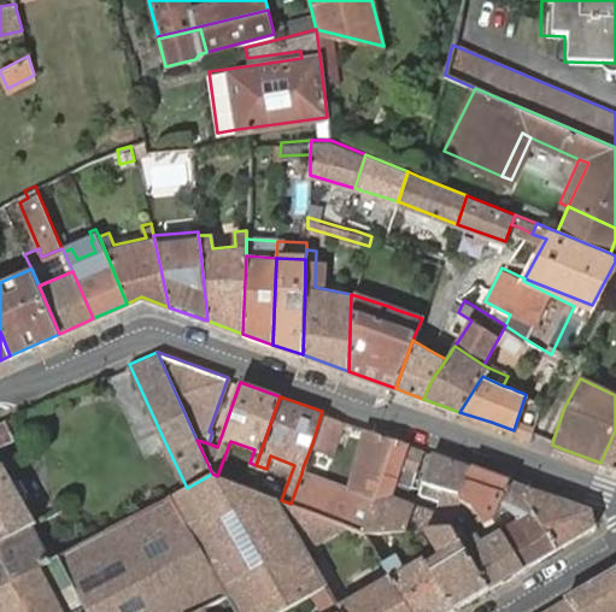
[(341,418),(322,411),(312,443),(330,449),(341,418)]
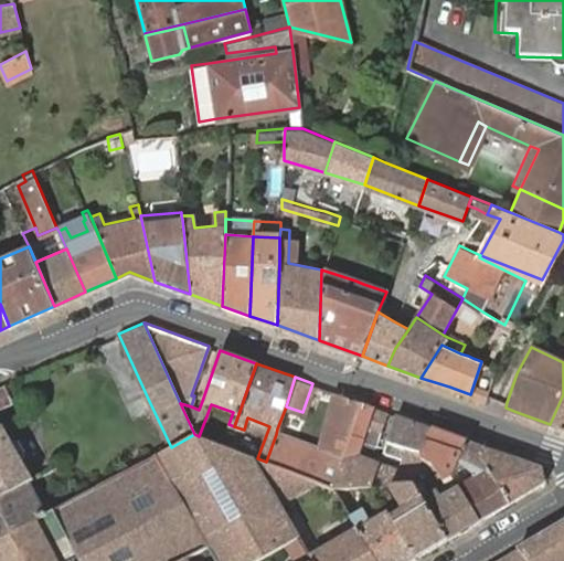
[(0,408),(13,402),(6,384),(0,387),(0,408)]
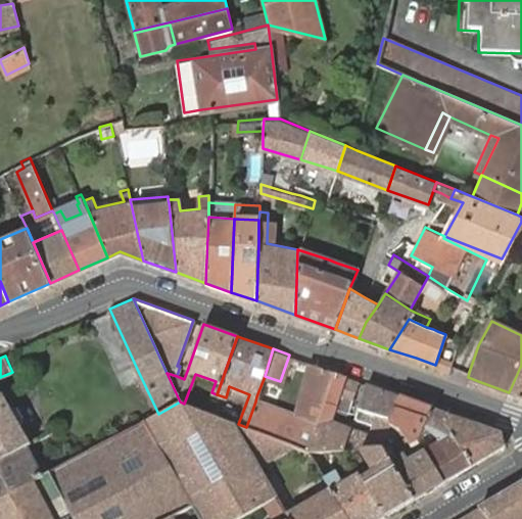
[(438,356),(435,365),(447,370),(451,365),(452,361),(438,356)]
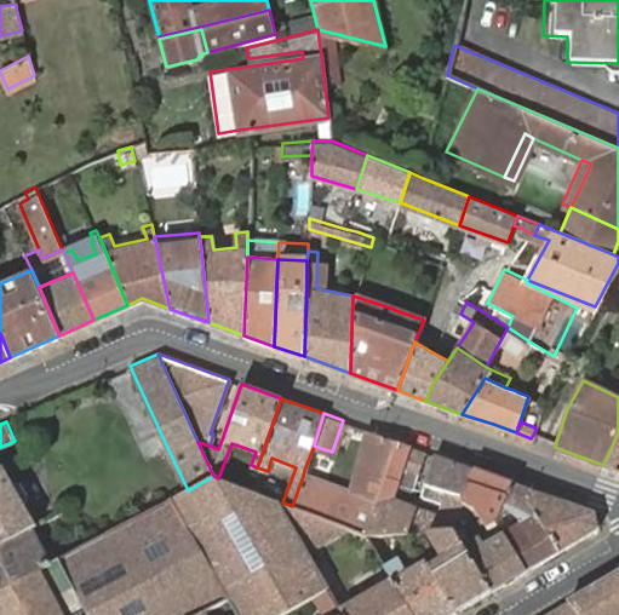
[(350,494),(303,476),(292,506),(345,526),(366,534),(399,441),(371,430),(350,494)]
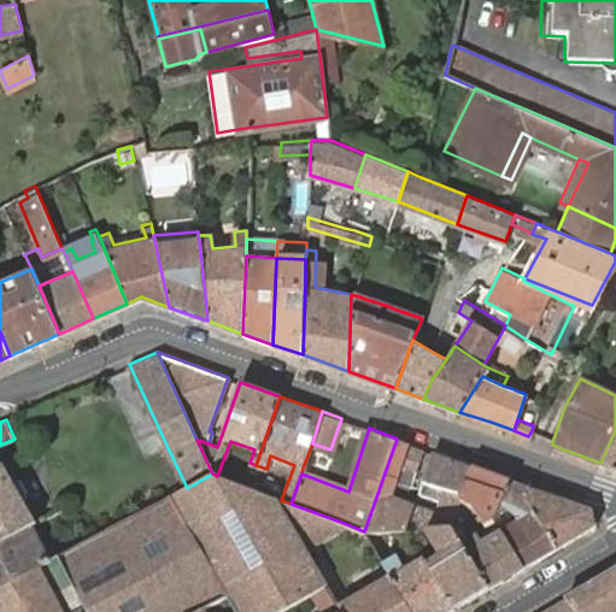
[(615,468),(615,430),(600,463),(615,468)]
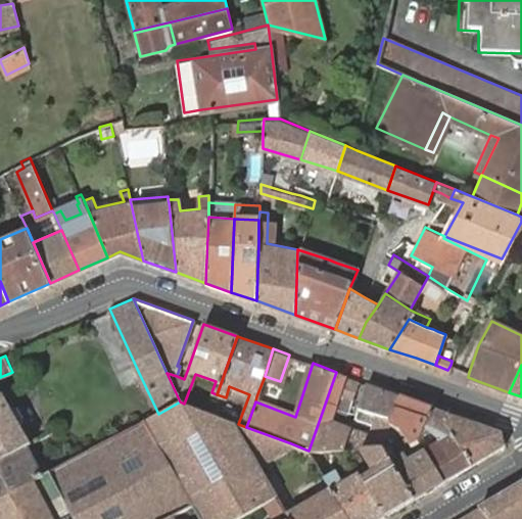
[(336,372),(309,451),(328,450),(342,449),(350,426),(331,418),(334,408),(347,411),(358,379),(345,374),(336,372)]
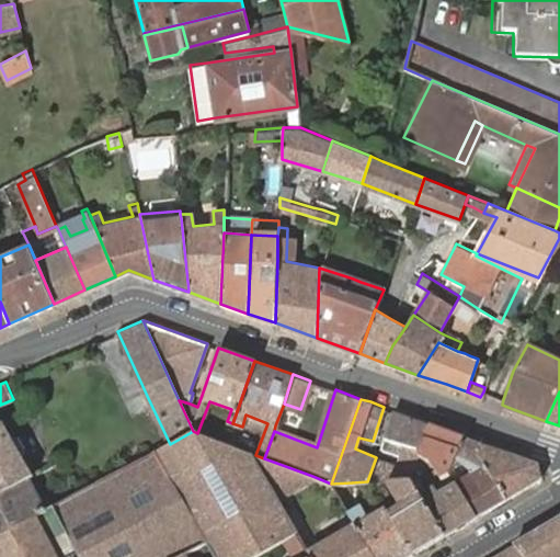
[(396,462),(376,457),(367,481),(369,481),(384,481),(399,479),(410,479),(415,464),(419,453),(420,448),(427,422),(392,410),(384,438),(380,446),(399,452),(396,462)]
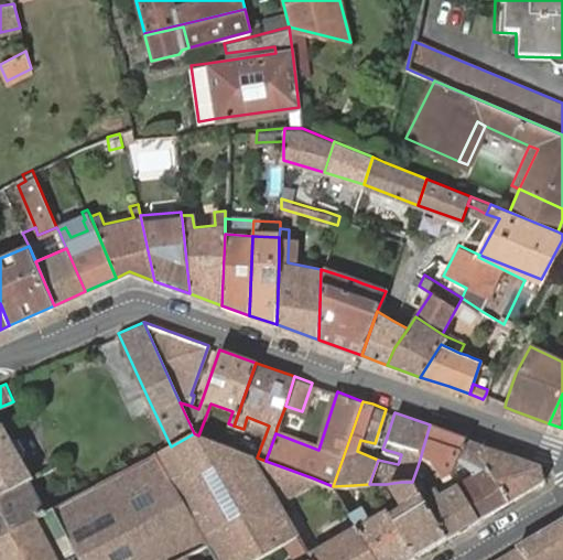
[(0,495),(30,478),(33,476),(22,456),(24,450),(19,439),(11,438),(3,424),(0,426),(0,495)]
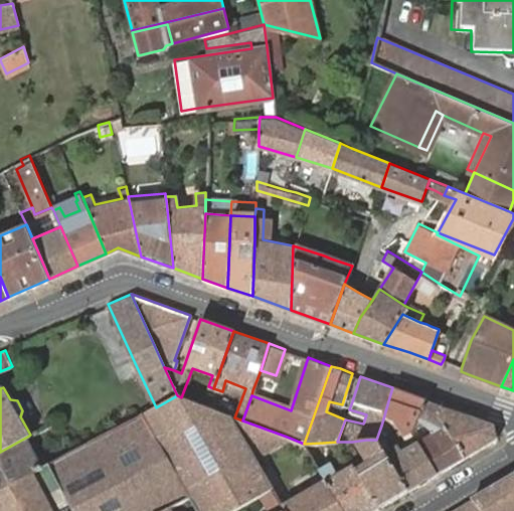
[(425,399),(392,387),(385,411),(384,415),(381,426),(386,431),(395,422),(404,437),(410,434),(418,417),(425,399)]
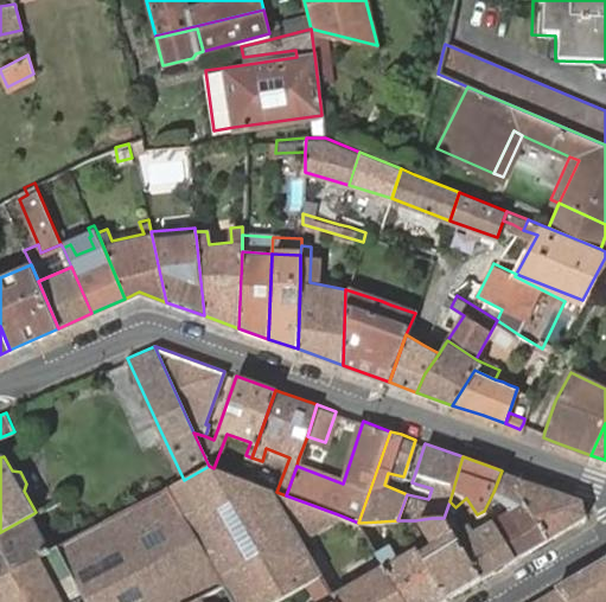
[(114,516),(97,524),(82,532),(50,549),(39,555),(0,574),(0,601),(269,601),(308,580),(320,572),(300,538),(273,491),(244,479),(214,468),(209,466),(184,480),(114,516)]
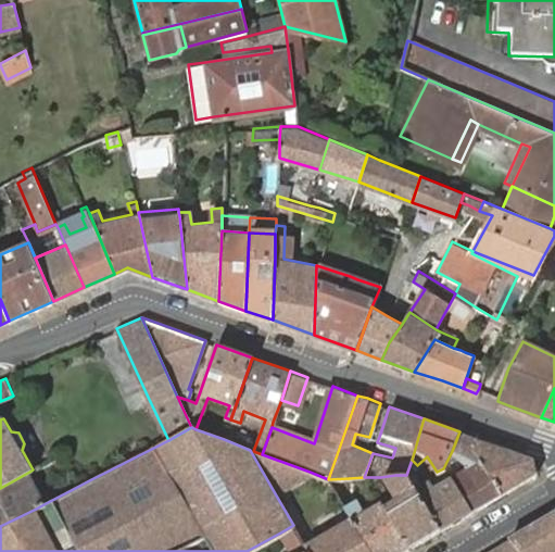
[(451,476),(471,511),(501,492),(475,450),(477,438),(459,431),(452,451),(469,465),(451,476)]
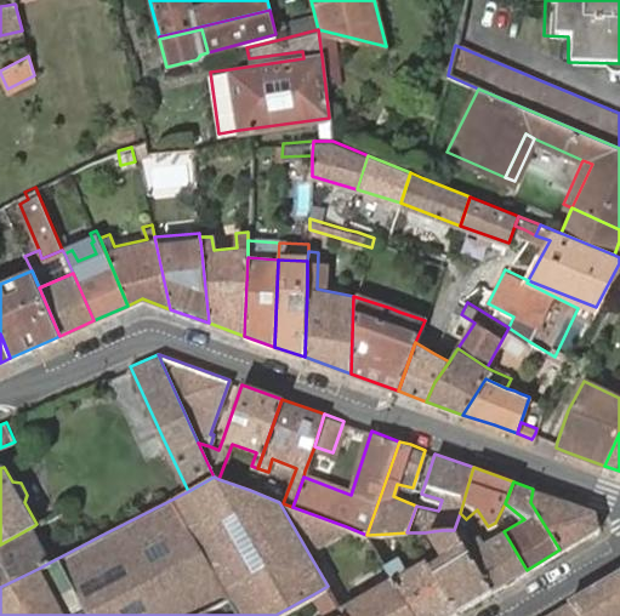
[(595,512),(533,489),(530,502),(559,549),(599,526),(595,512)]
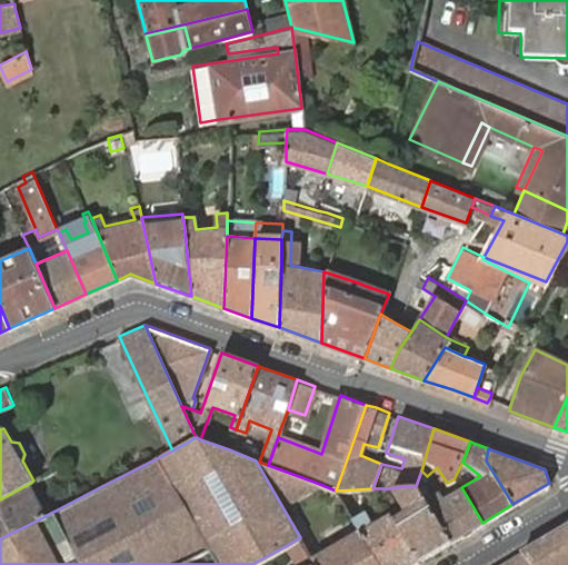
[(268,465),(259,462),(256,461),(281,505),(317,483),(268,465)]
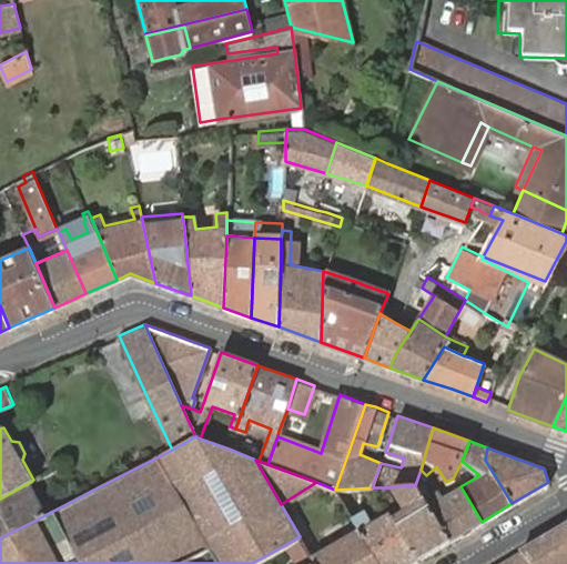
[(446,482),(438,490),(443,496),(458,487),(453,479),(446,482)]
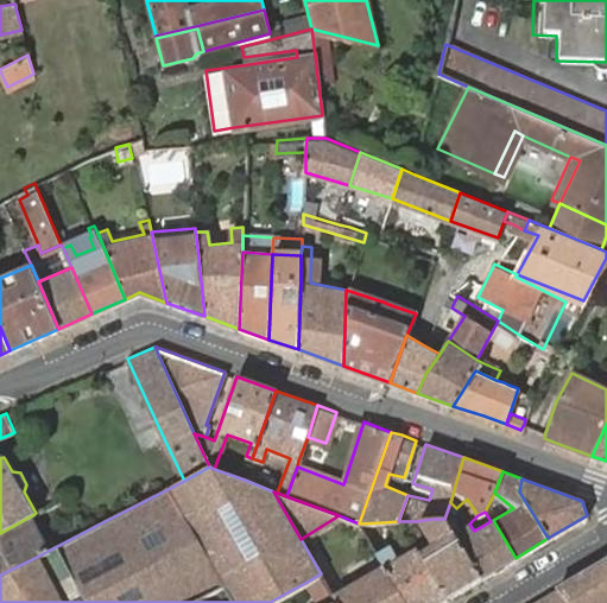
[(32,515),(0,533),(0,575),(39,556),(50,550),(32,515)]
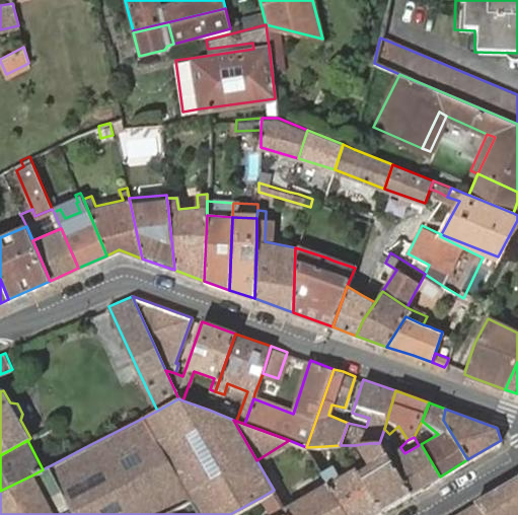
[(380,445),(410,494),(440,476),(421,444),(419,445),(404,453),(400,447),(393,451),(386,440),(380,445)]
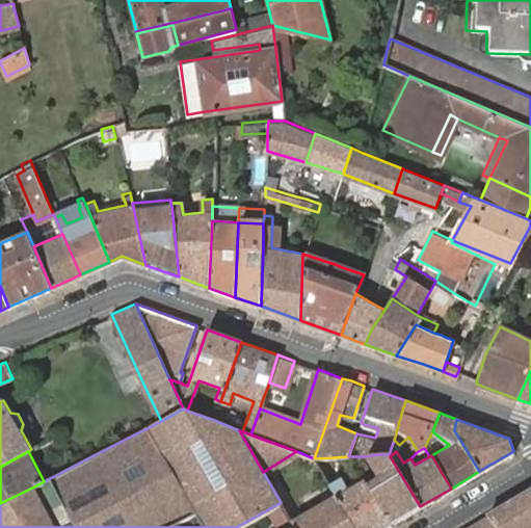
[(367,484),(391,523),(420,506),(390,456),(389,454),(378,454),(364,456),(350,456),(361,472),(370,467),(377,477),(367,484)]
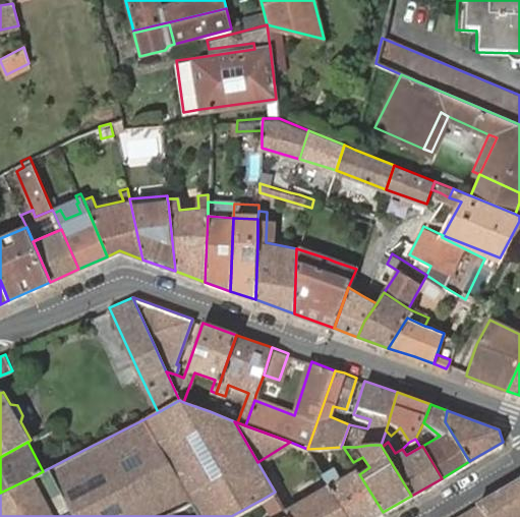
[(327,448),(307,449),(318,466),(333,457),(327,448)]
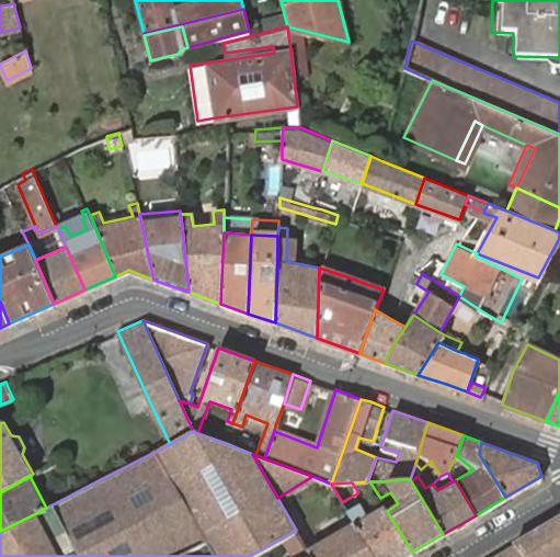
[(347,510),(354,523),(374,556),(402,556),(412,552),(387,511),(385,506),(361,520),(353,507),(347,510)]
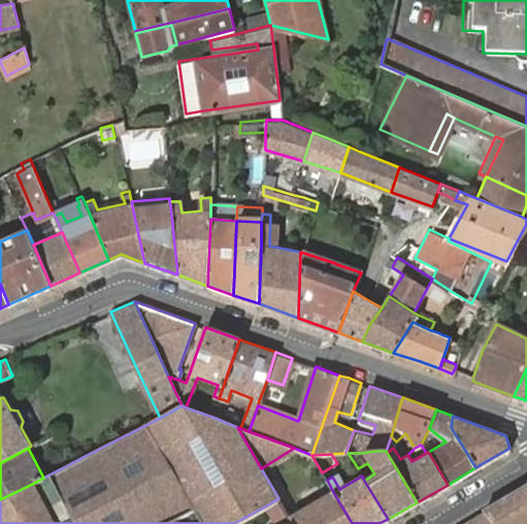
[(526,523),(526,484),(484,510),(494,523),(526,523)]
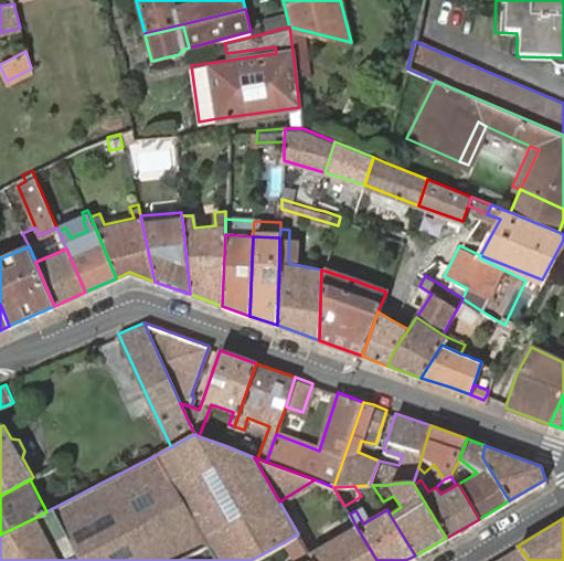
[(325,554),(314,560),(376,560),(357,527),(321,548),(325,554)]
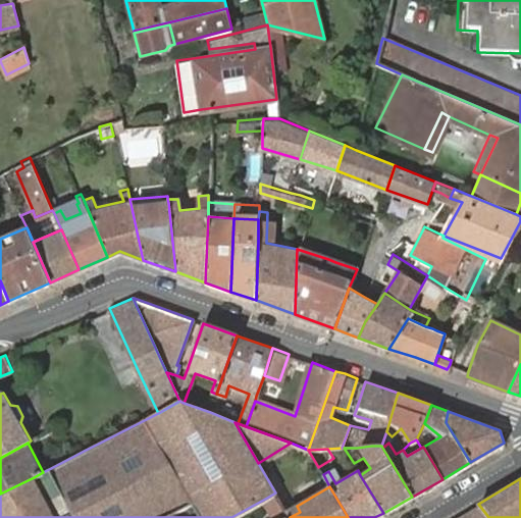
[(290,517),(275,493),(265,499),(276,517),(274,517),(290,517)]
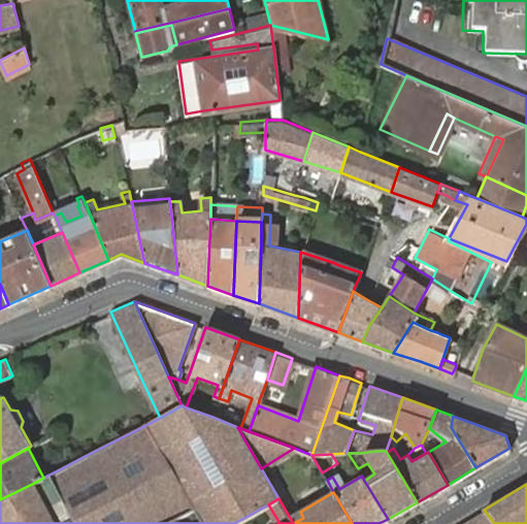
[(494,523),(484,510),(458,523),(494,523)]
